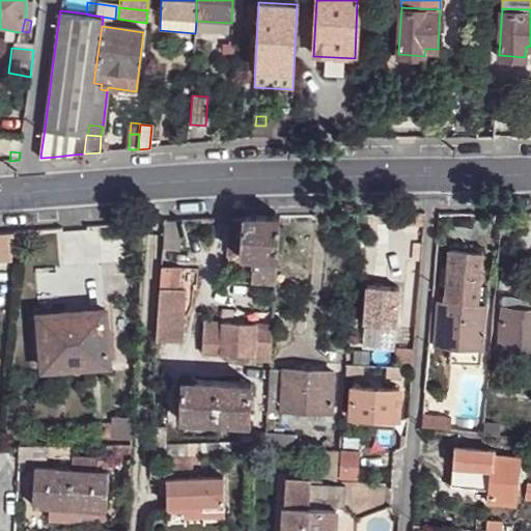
[(231,217),(228,256),(241,257),(243,216),(231,217)]
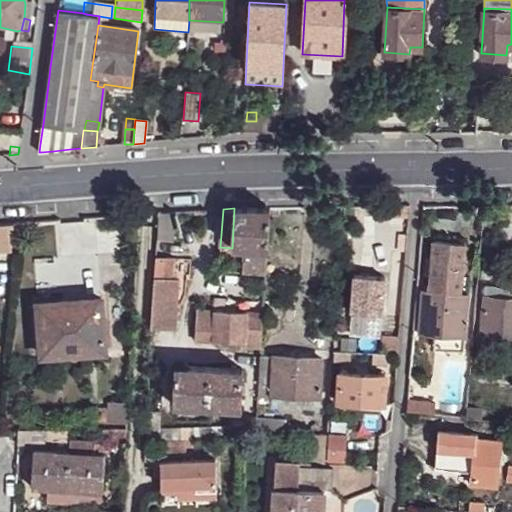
[(234,208),(232,248),(244,249),(266,250),(268,208),(234,208)]
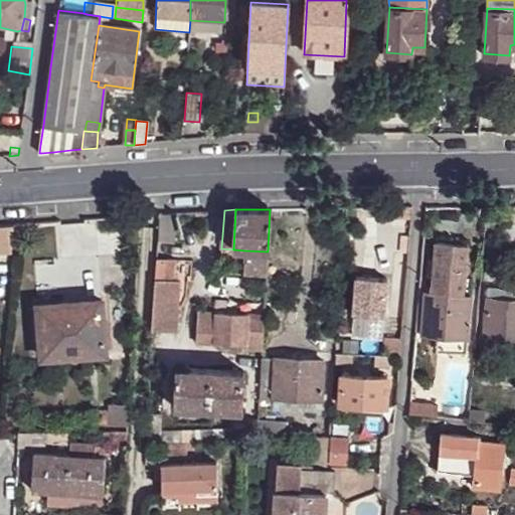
[(158,214),(157,238),(170,237),(172,214),(158,214)]
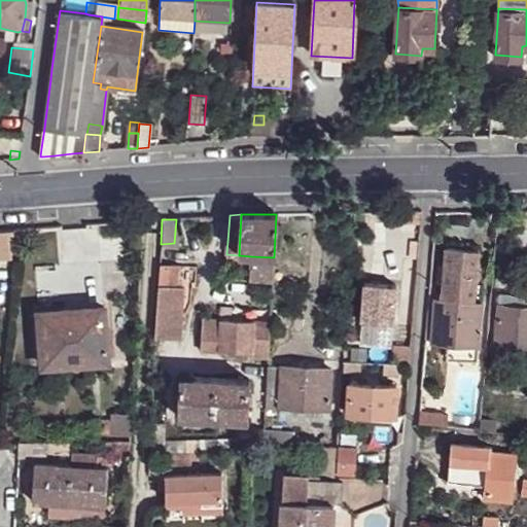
[(0,248),(10,247),(12,229),(0,230),(0,248)]
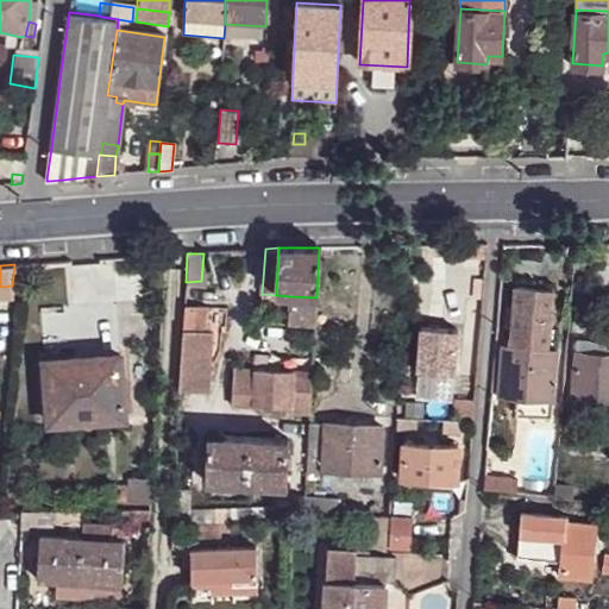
[(0,287),(0,299),(11,297),(12,286),(0,287)]
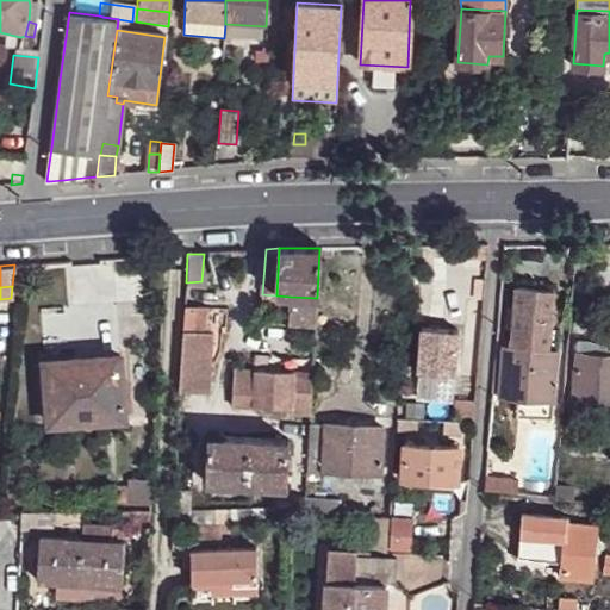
[(503,347),(498,398),(517,399),(551,402),(555,352),(546,352),(551,290),(516,286),(510,348),(503,347)]
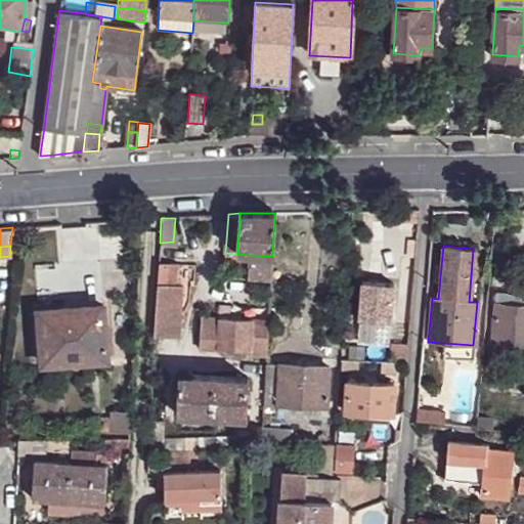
[(250,255),(249,279),(270,280),(272,256),(250,255)]
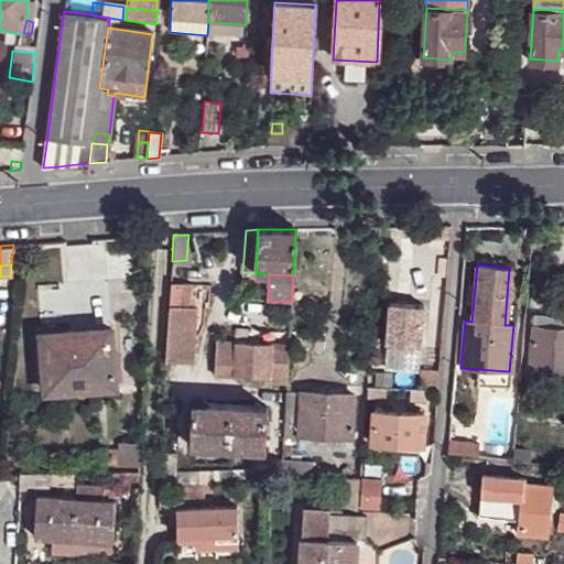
[(191,284),(171,283),(170,294),(182,295),(182,307),(188,308),(191,284)]
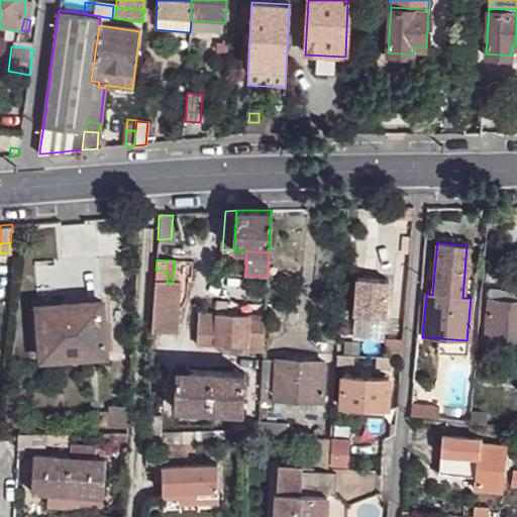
[(167,271),(156,270),(154,282),(151,331),(174,332),(176,312),(176,313),(178,283),(173,283),(167,282),(167,271)]
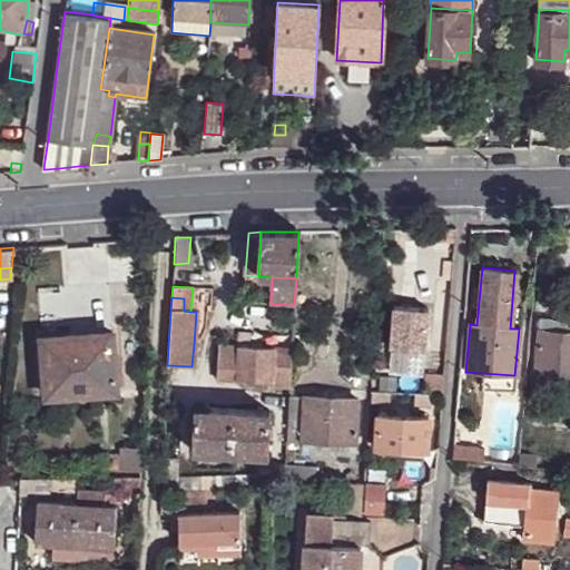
[(393,308),(391,350),(424,353),(426,311),(393,308)]
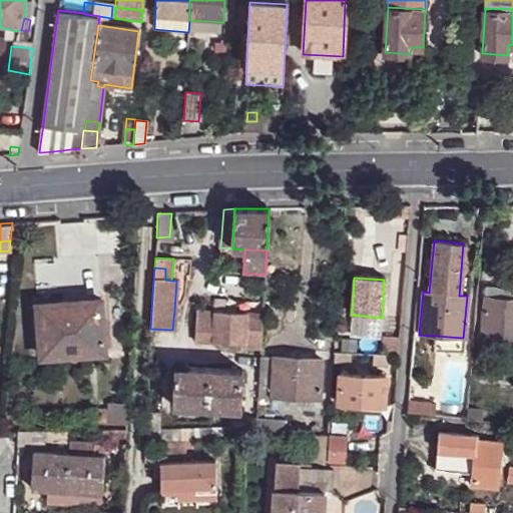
[(512,288),(483,287),(482,298),(512,299),(512,288)]
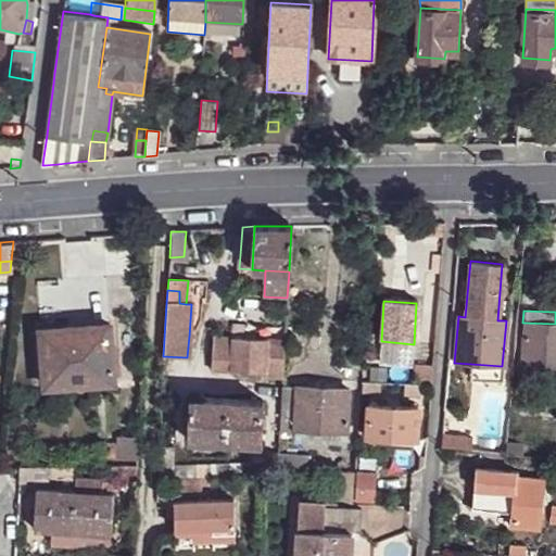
[(555,324),(522,323),(519,368),(555,370),(555,324)]
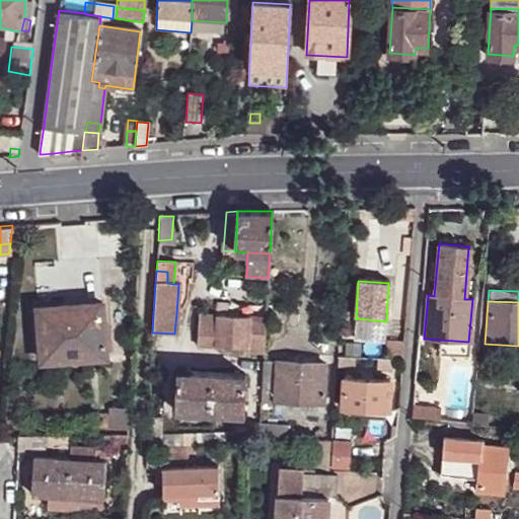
[(36,307),(41,360),(105,355),(101,303),(36,307)]
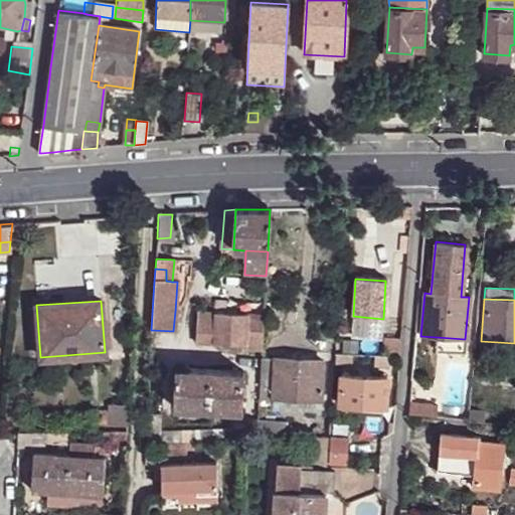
[(197,312),(195,342),(215,343),(217,312),(197,312)]
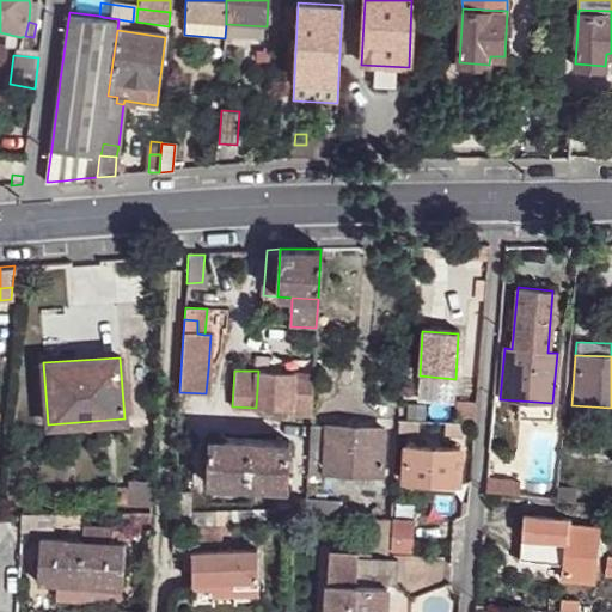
[(258,371),(256,408),(292,410),(294,373),(258,371)]
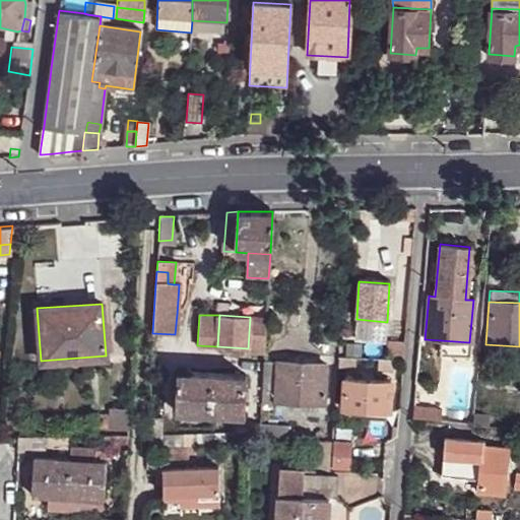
[(266,318),(250,317),(248,348),(264,348),(266,318)]
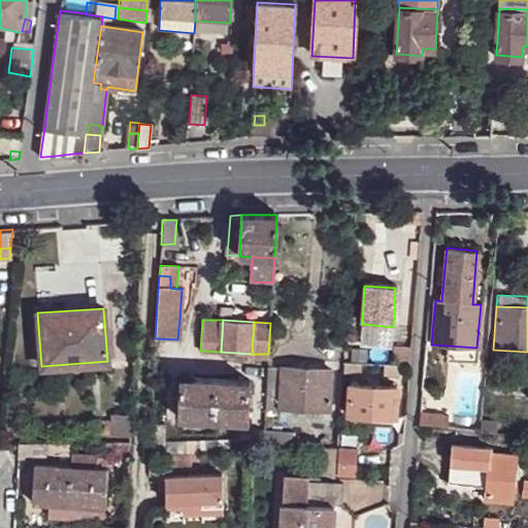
[(393,327),(362,324),(360,345),(391,348),(393,327)]
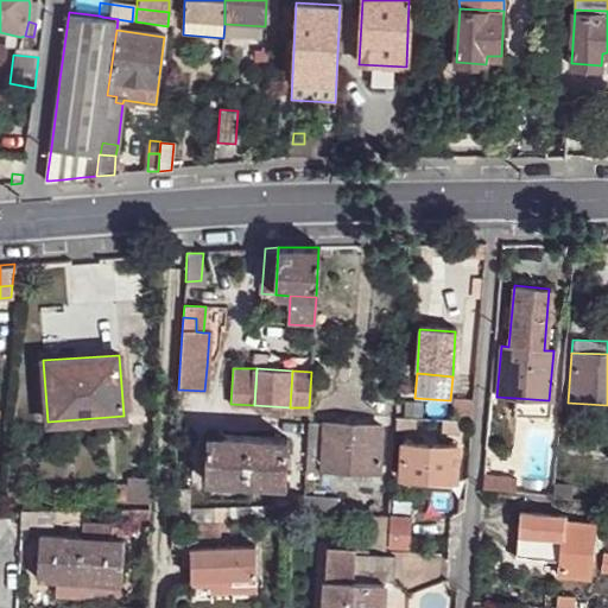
[(549,400),(515,398),(513,418),(546,422),(549,400)]
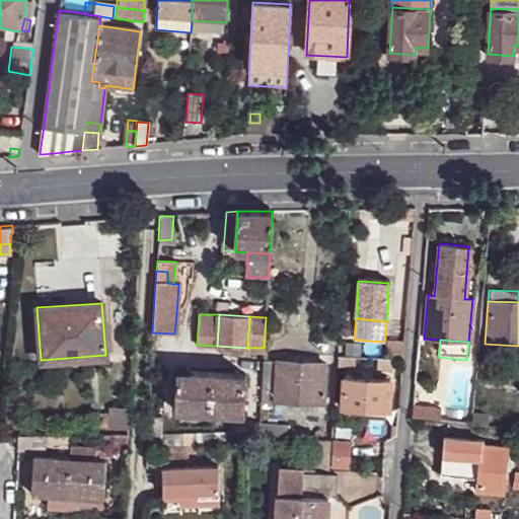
[(393,362),(401,363),(403,343),(386,343),(385,362),(393,362)]
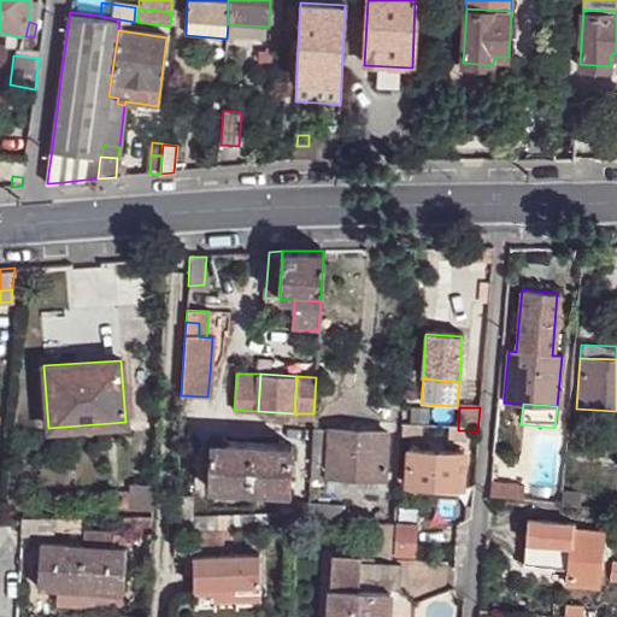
[(422,429),(401,428),(400,440),(422,440),(422,429)]
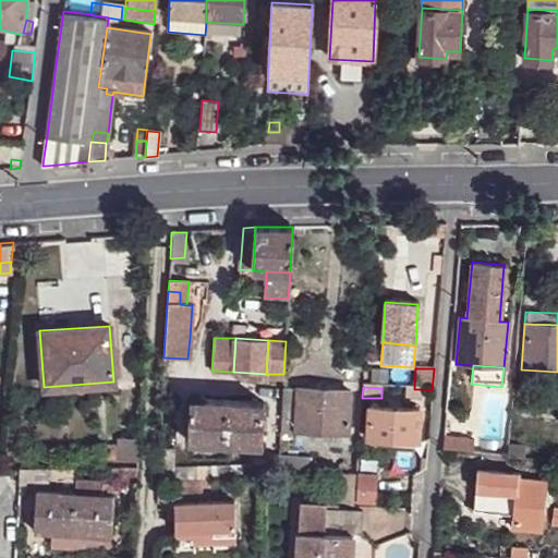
[(282,388),(279,432),(293,432),(296,389),(282,388)]
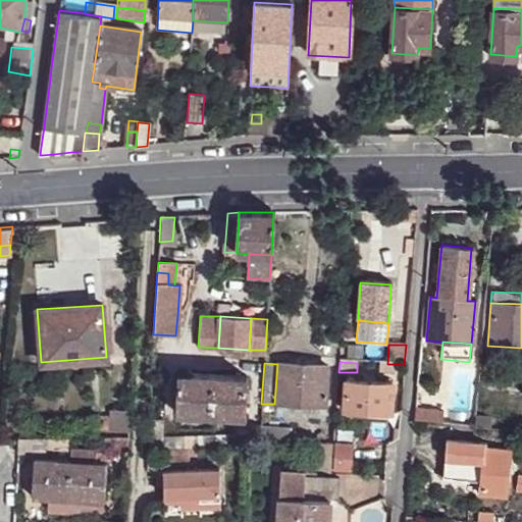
[(277,364),(274,404),(274,405),(323,407),(324,407),(326,366),(277,364)]
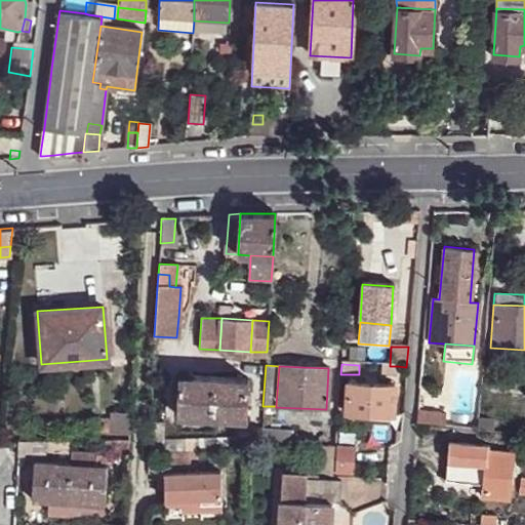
[(390,366),(379,366),(379,376),(398,376),(398,366),(390,366)]
